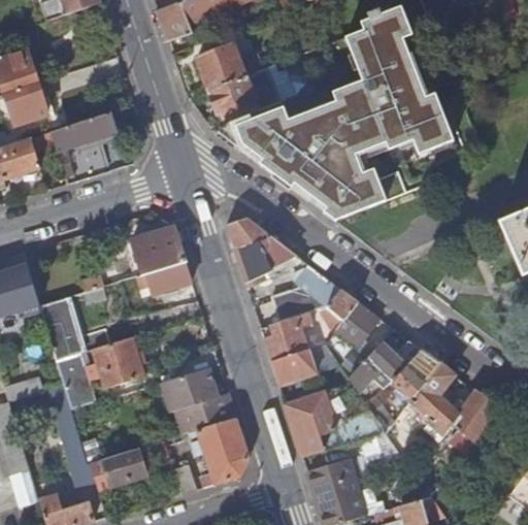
[(45,0),(42,1),(47,15),(98,0),(45,0)]
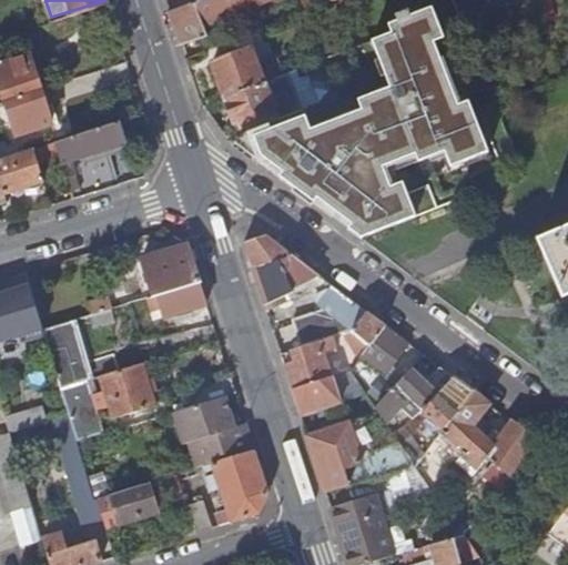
[(193,0),(170,10),(181,43),(206,33),(204,27),(271,0),(193,0)]
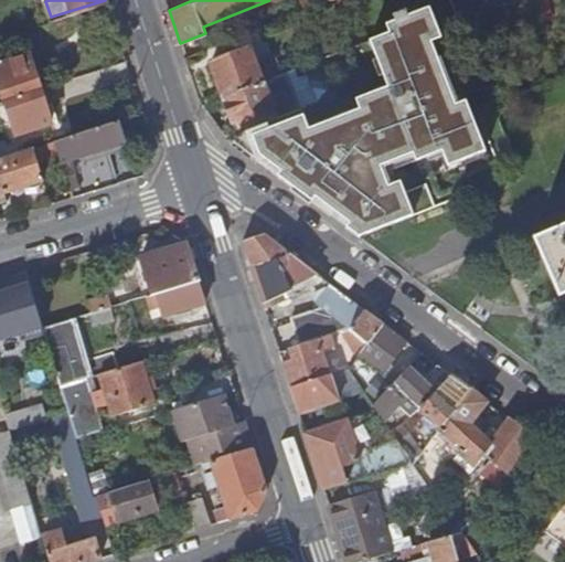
[(300,0),(305,9),(327,0),(300,0)]
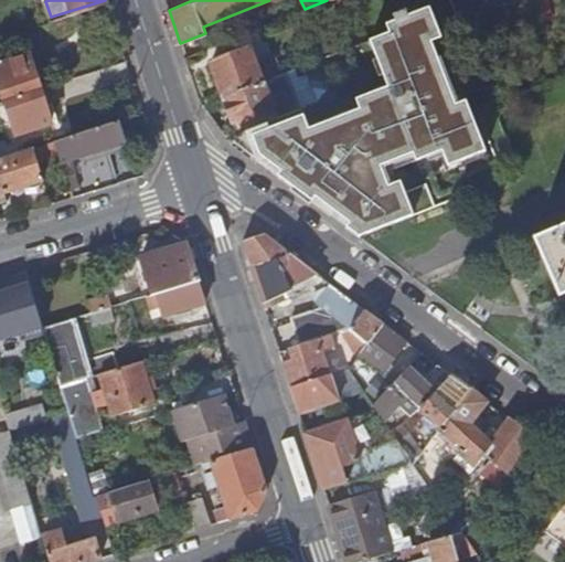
[(300,108),(243,130),(238,133),(233,140),(359,234),(413,213),(400,179),(387,184),(380,165),(412,151),(415,159),(440,149),(447,165),(483,150),(464,99),(455,104),(429,41),(440,36),(428,6),(385,22),(388,31),(368,39),(386,85),(354,97),(358,107),(308,127),(300,108)]
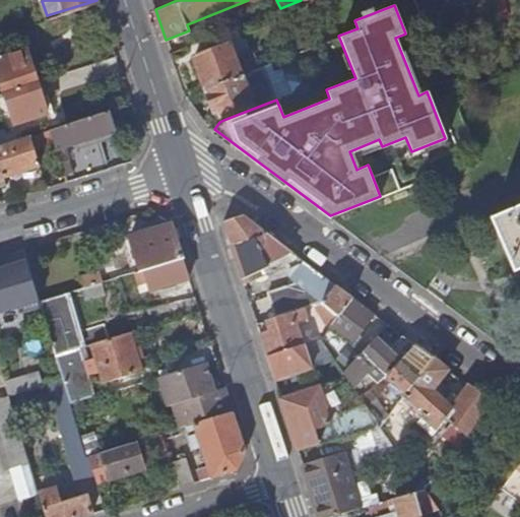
[(229,43),(193,56),(204,87),(205,90),(242,76),(241,72),(229,43)]
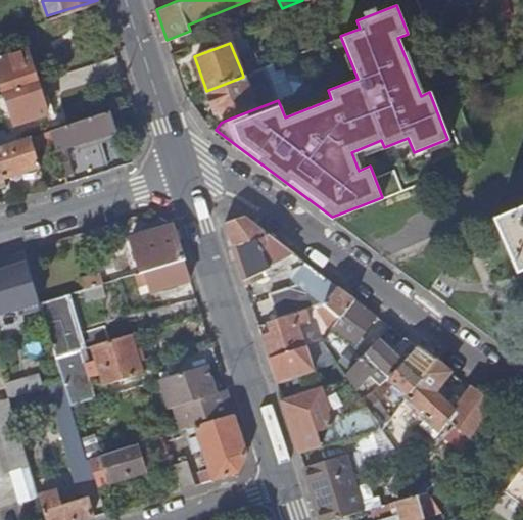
[(37,78),(27,47),(0,54),(0,71),(5,88),(37,78)]
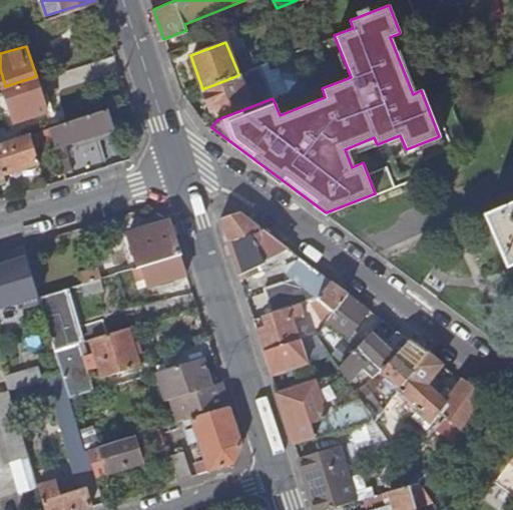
[(259,63),(273,98),(287,92),(277,67),(270,69),(266,61),(259,63)]
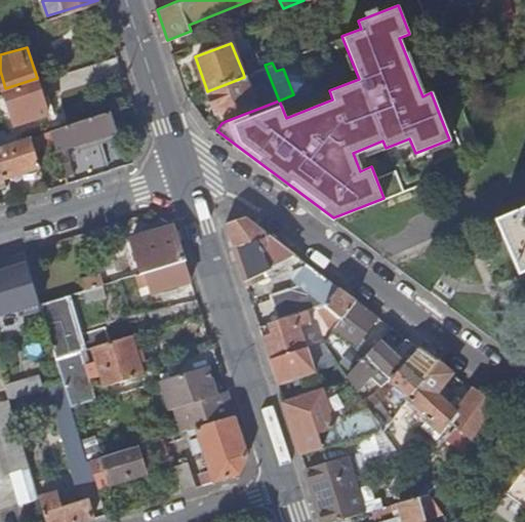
[(244,77),(207,91),(216,112),(220,110),(226,121),(279,101),(265,65),(243,73),(244,77)]
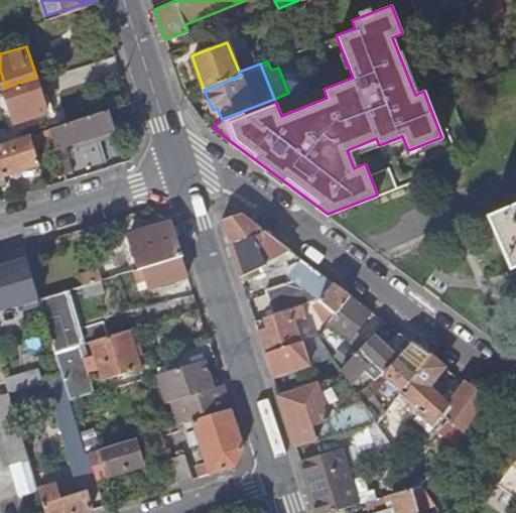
[(46,108),(36,77),(5,87),(15,119),(46,108)]
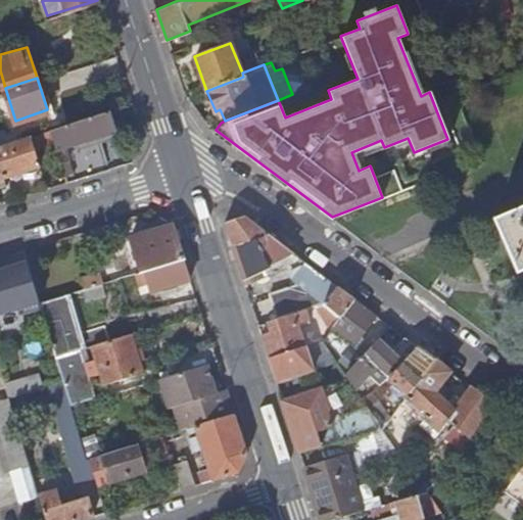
[(119,135),(110,108),(51,128),(54,140),(65,174),(75,171),(66,144),(100,133),(101,140),(119,135)]
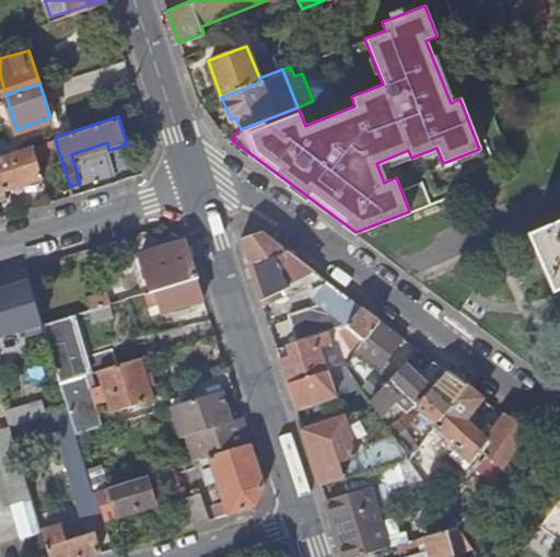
[(44,174),(38,155),(58,150),(55,137),(0,154),(0,194),(6,193),(4,189),(3,186),(16,183),(44,174)]
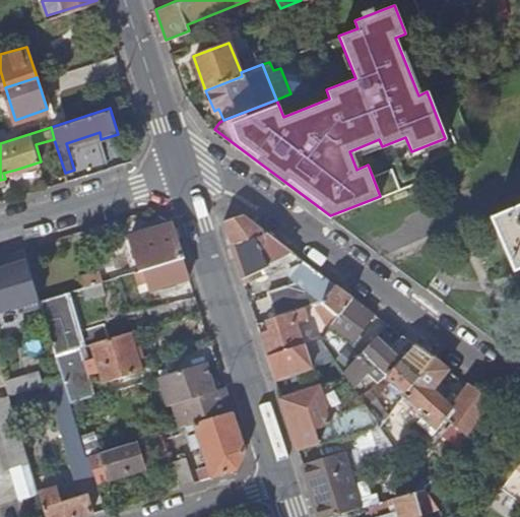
[(396,165),(378,171),(385,191),(403,185),(396,165)]
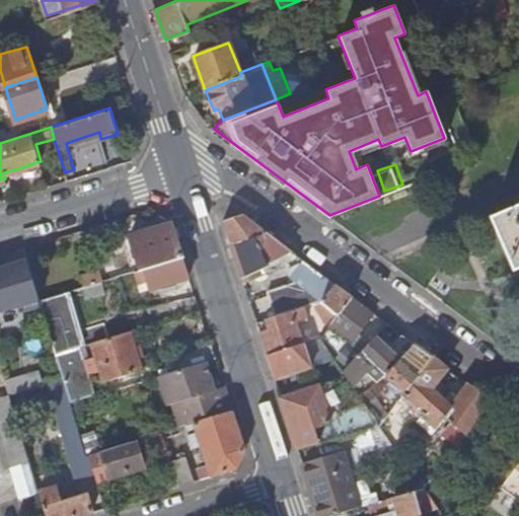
[(518,204),(490,217),(513,269),(518,266),(518,204)]
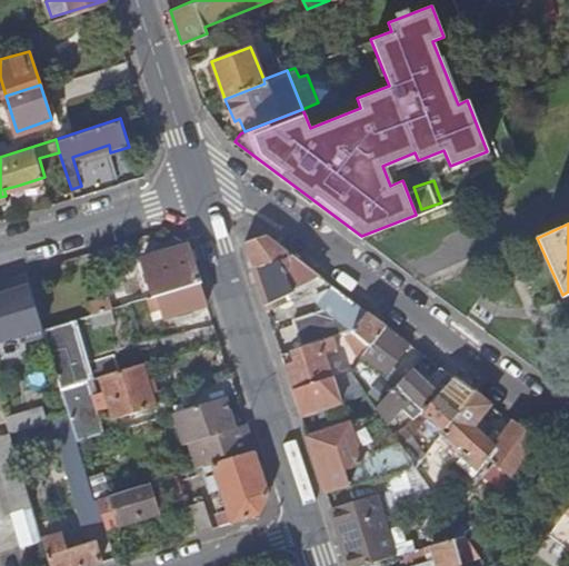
[(325,278),(266,235),(246,241),(266,305),(309,283),(316,288),(325,278)]
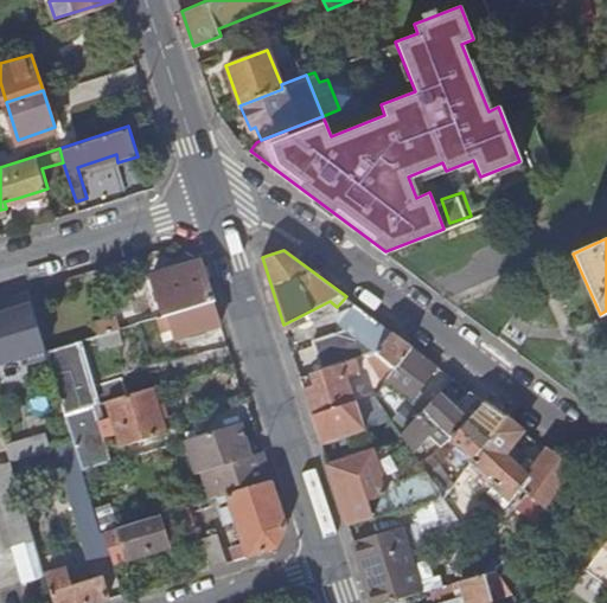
[(213,296),(202,258),(152,274),(164,312),(213,296)]
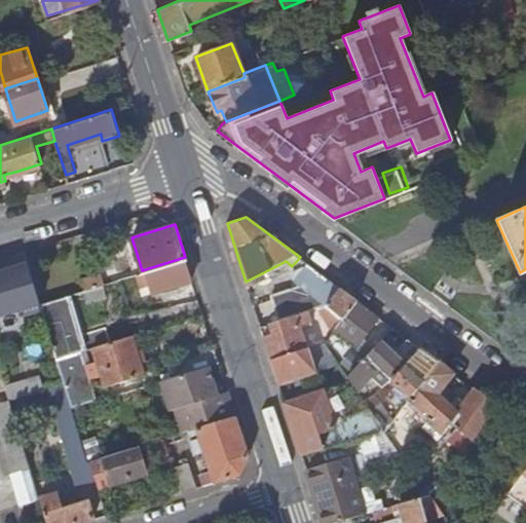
[(142,270),(137,272),(143,291),(191,276),(185,257),(142,270)]
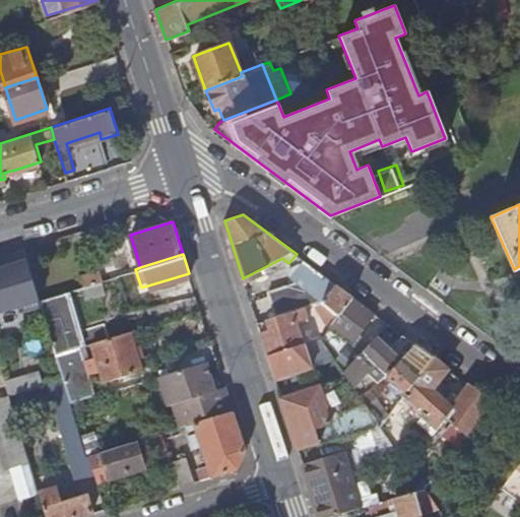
[(27,257),(0,265),(0,309),(25,302),(27,309),(42,304),(40,299),(27,257)]
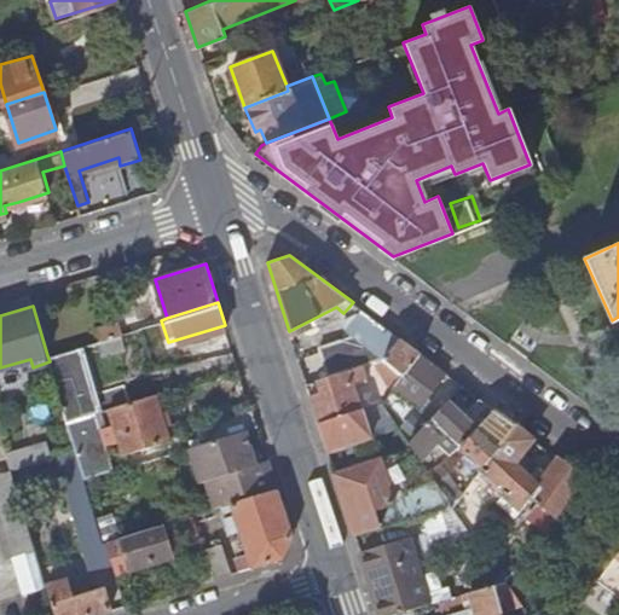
[(383,359),(400,338),(372,318),(359,336),(358,334),(320,346),(330,376),(350,370),(381,361),(383,359)]
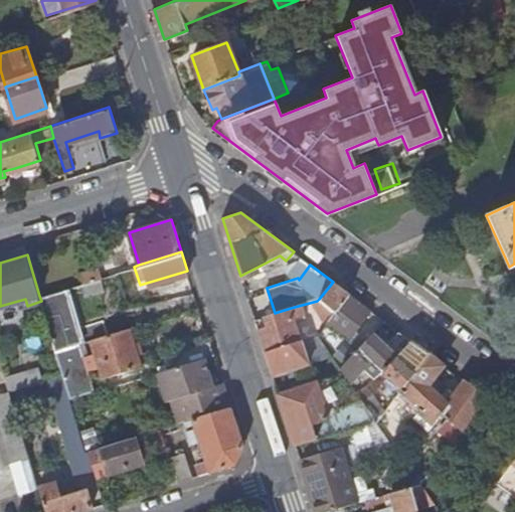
[(102,277),(83,282),(87,294),(105,288),(102,277)]
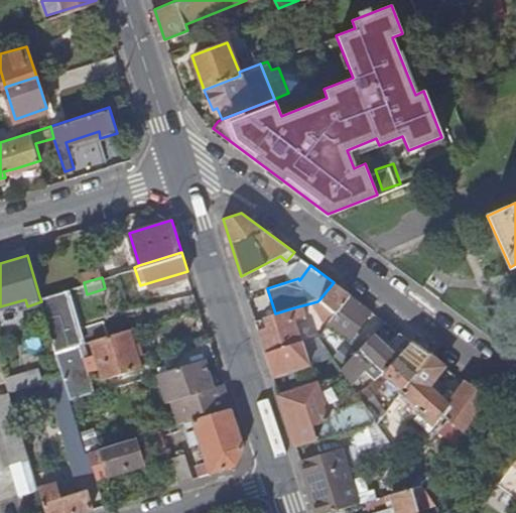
[(346,345),(371,310),(334,282),(319,299),(336,313),(318,337),(331,354),(341,368),(355,352),(346,345)]
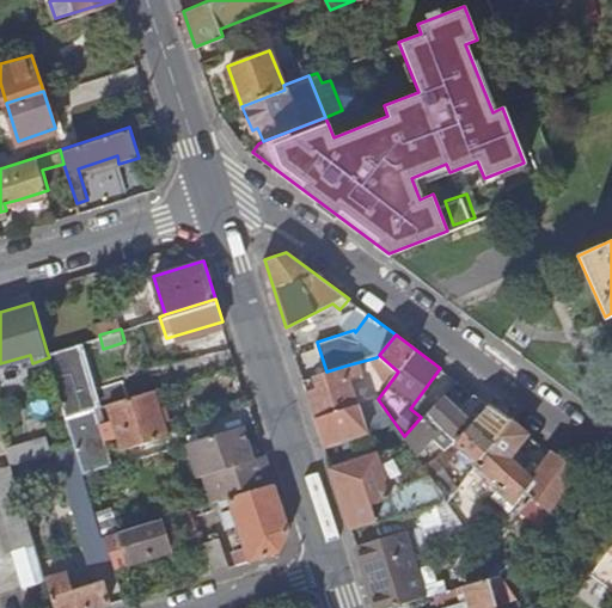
[(98,404),(101,404),(80,341),(47,351),(49,357),(67,413),(89,407),(98,404)]
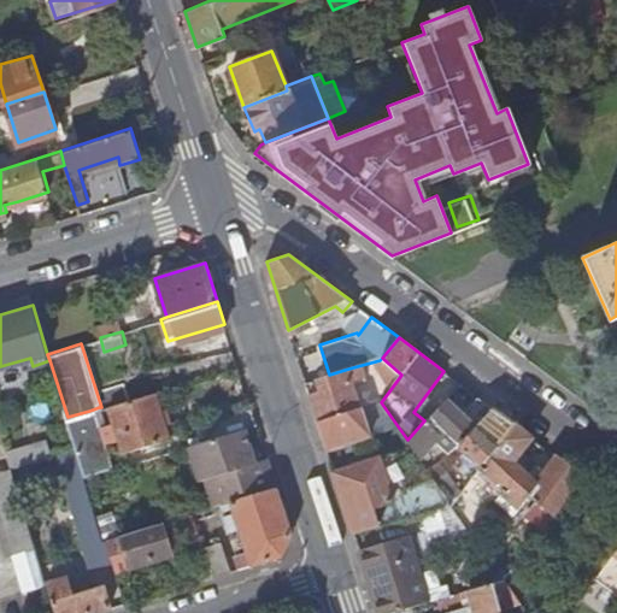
[(360,408),(348,369),(329,375),(317,379),(321,389),(309,393),(317,422),(360,408)]
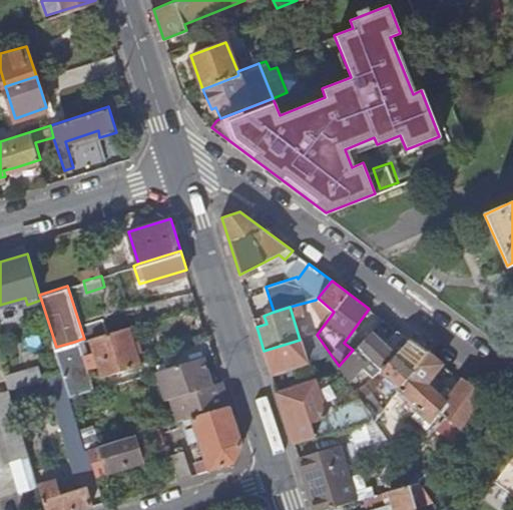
[(142,362),(130,325),(92,336),(97,349),(90,352),(94,365),(101,363),(104,374),(142,362)]
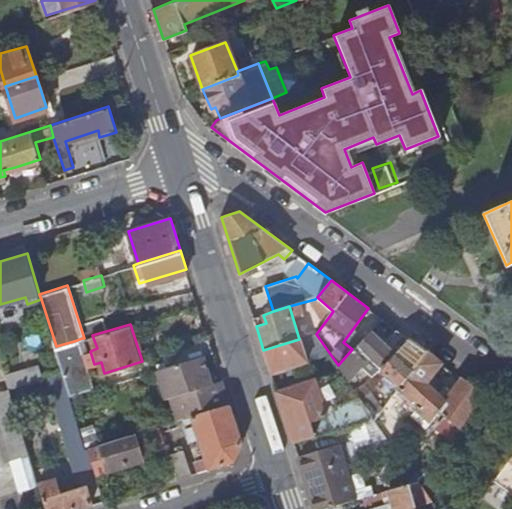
[(352,349),(338,365),(342,371),(348,379),(364,360),(363,358),(366,355),(380,368),(394,353),(408,338),(395,328),(383,342),(370,330),(352,349)]
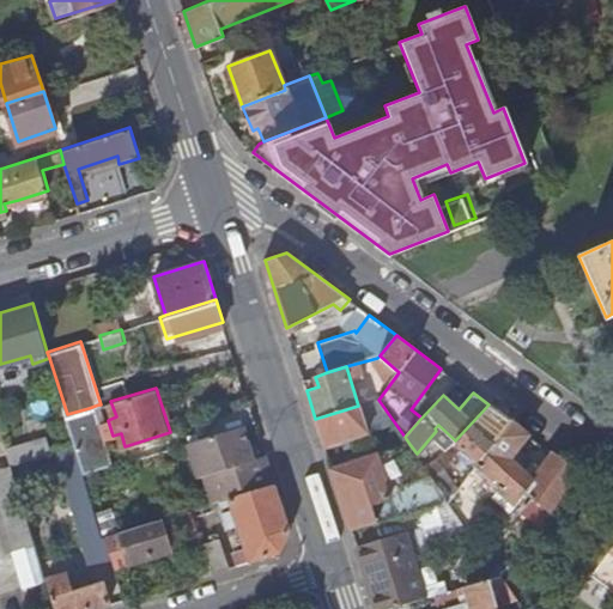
[(358,406),(366,430),(393,420),(378,400),(358,406)]
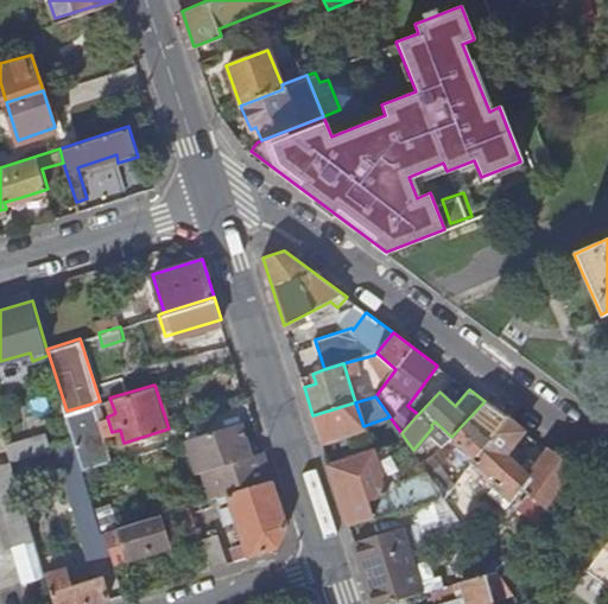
[(252,415),(247,400),(198,415),(200,418),(203,431),(241,419),(252,415)]
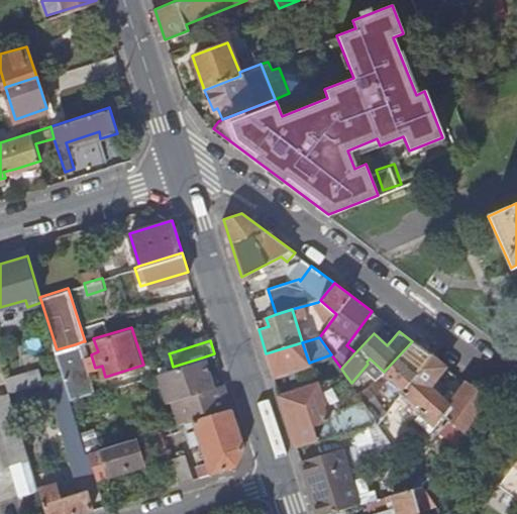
[(87,353),(83,341),(75,344),(78,356),(87,353)]
